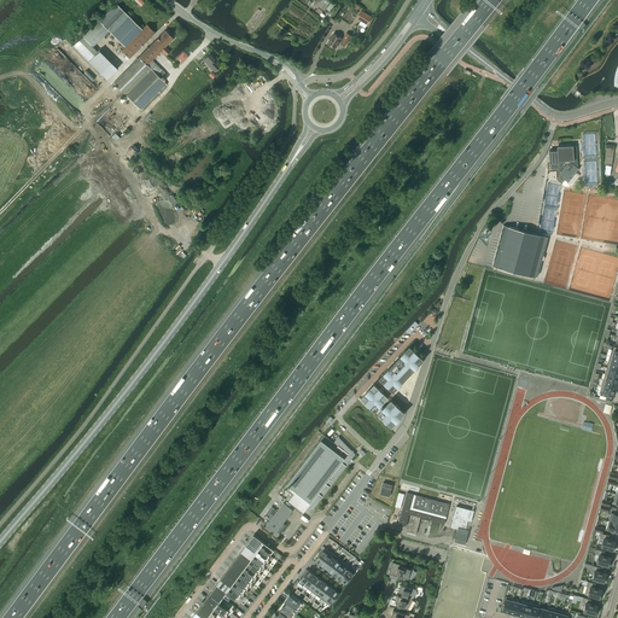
[(321,0),(316,0),(313,5),(318,9),(315,12),(320,16),(330,3),(325,0),(321,0),(322,0),(321,0)]
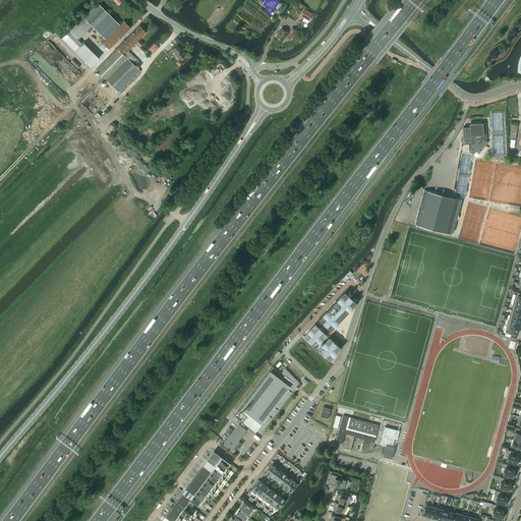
[(98,3),(83,17),(92,25),(95,29),(94,29),(105,40),(119,24),(108,14),(98,3)]
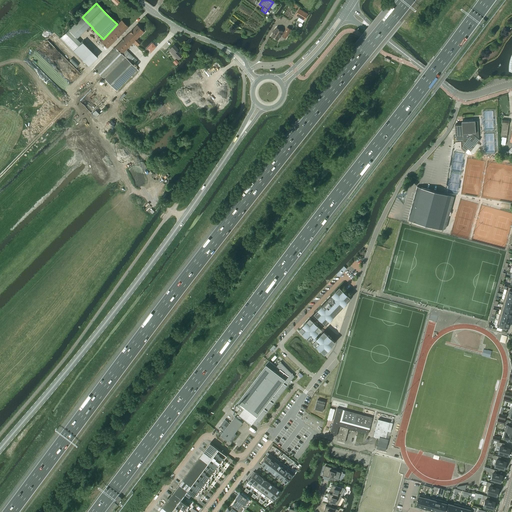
[(299,9),(295,15),(300,18),(304,20),(308,14),(299,9)]
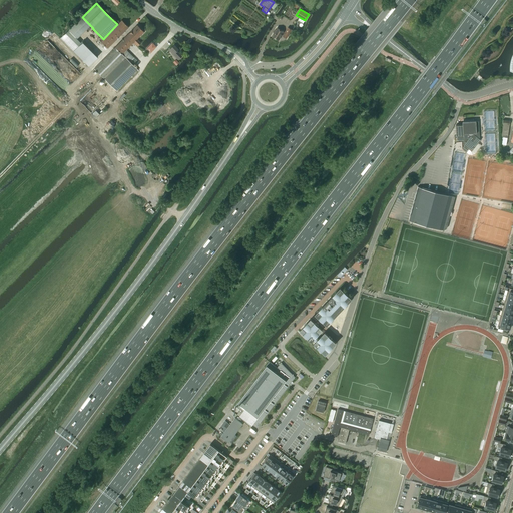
[(107,48),(128,27),(121,20),(100,42),(107,48)]
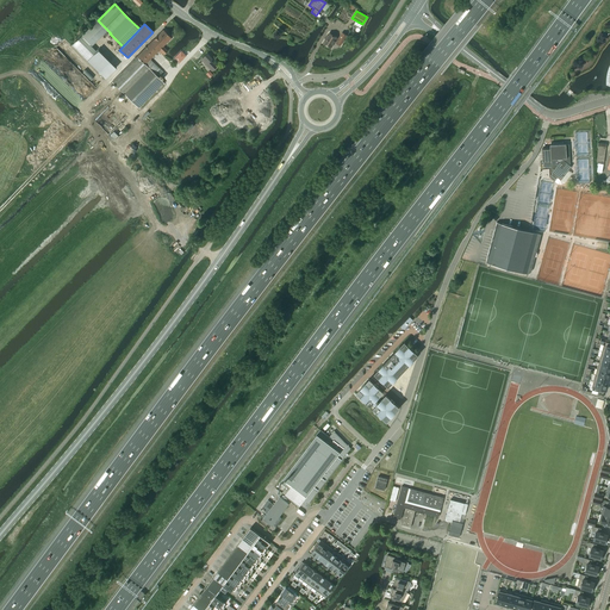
[(165,55),(168,51),(163,47),(172,38),(163,30),(137,56),(112,82),(138,107),(163,82),(154,74),(160,69),(150,60),(159,51),(162,55),(163,54),(165,55)]
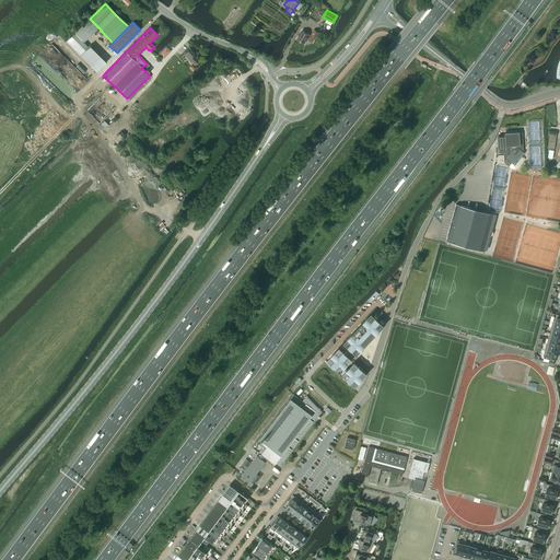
[(313,42),(318,32),(314,30),(311,36),(310,35),(302,31),(296,39),(304,44),(307,37),(308,38),(308,39),(313,42)]
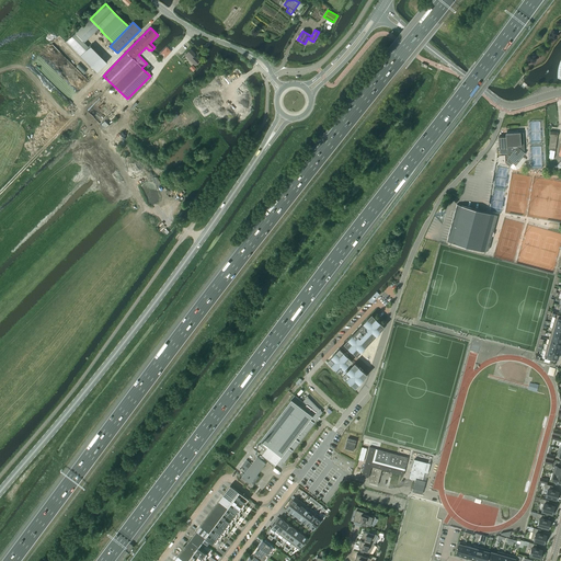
[(71,36),(66,42),(80,56),(86,50),(71,36)]
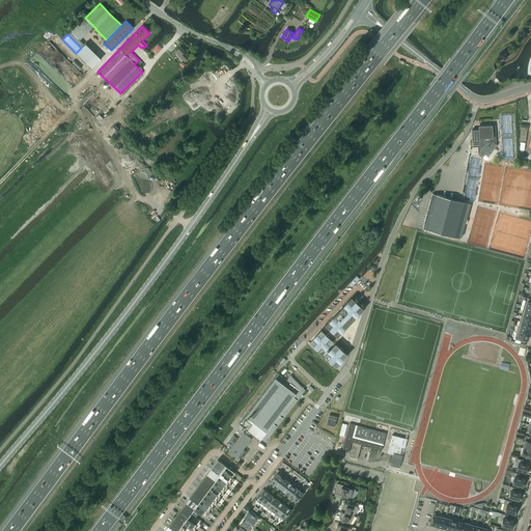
[(150,51),(154,54),(155,55),(162,49),(159,46),(158,45),(150,51)]
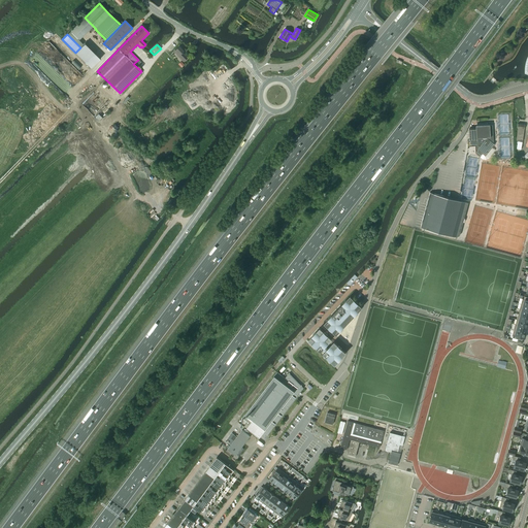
[(184,62),(188,58),(183,53),(184,52),(179,46),(174,52),(184,62)]
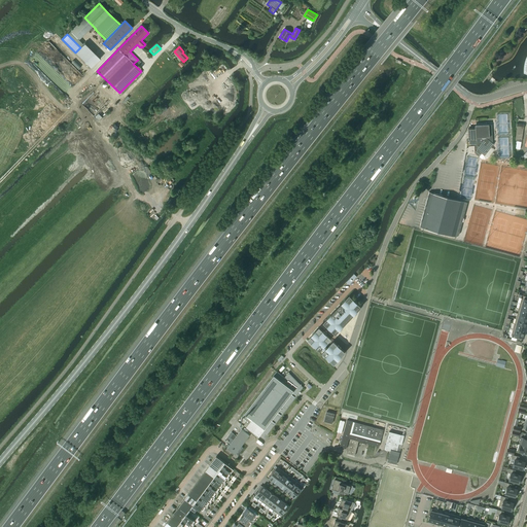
[(476,129),(468,129),(468,140),(469,140),(469,144),(476,144),(477,148),(478,149),(475,152),(480,156),(482,153),(484,154),(490,147),(489,146),(492,142),(492,141),(492,125),(489,125),(475,125),(476,129)]
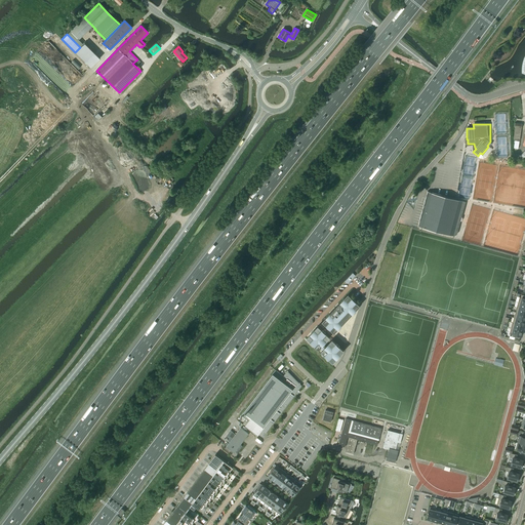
[(421,192),(428,185),(423,180),(417,189),(421,192)]
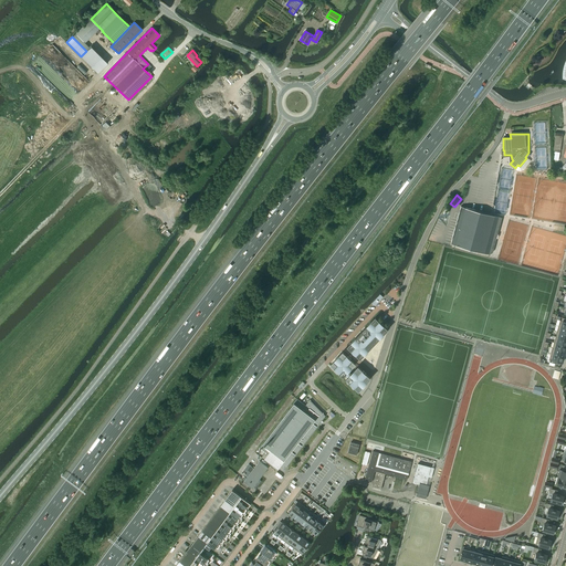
[(461,206),(451,243),(489,254),(493,252),(496,238),(498,238),(499,234),(498,234),(502,218),(461,206)]
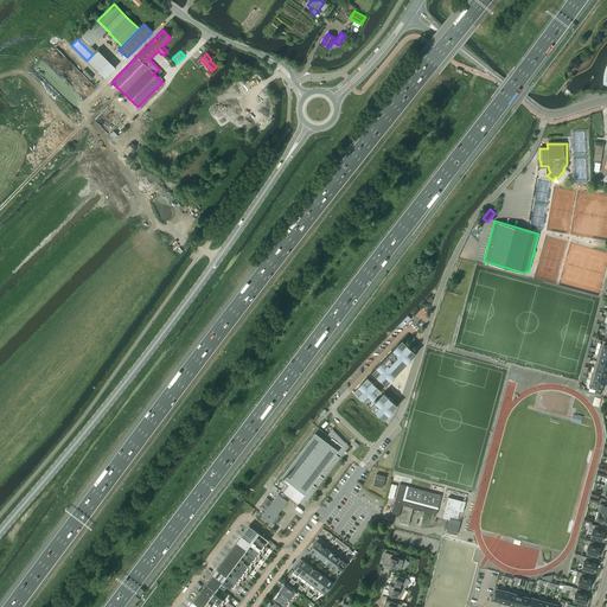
[(408,345),(402,340),(397,346),(397,345),(394,349),(395,349),(381,363),(377,365),(378,366),(374,371),(378,376),(378,377),(381,379),(382,379),(387,384),(391,378),(391,379),(395,376),(394,376),(398,371),(398,370),(398,369),(400,370),(400,369),(401,369),(402,369),(402,368),(402,366),(402,365),(403,366),(408,360),(408,362),(411,358),(410,358),(415,353),(410,349),(410,347),(408,345)]
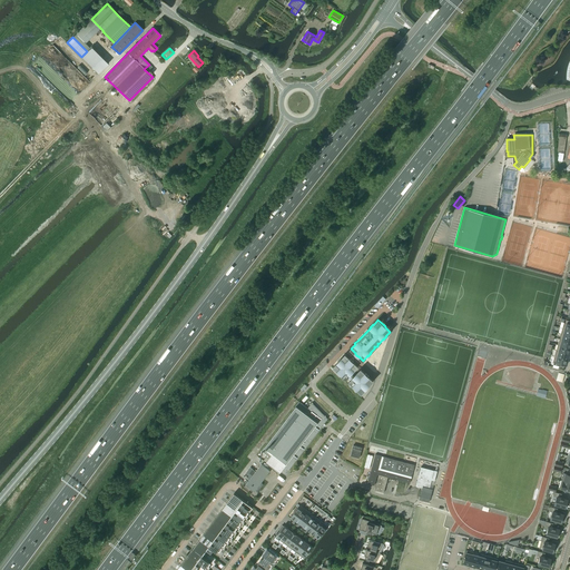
[(569,353),(569,352),(569,347),(558,344),(557,350),(569,353)]
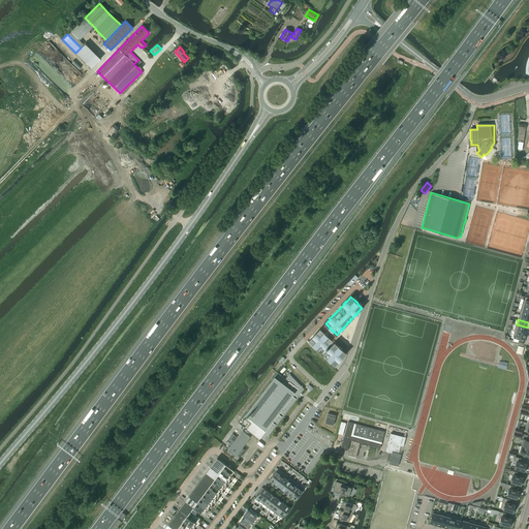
[(527,333),(528,328),(517,324),(515,330),(527,333)]
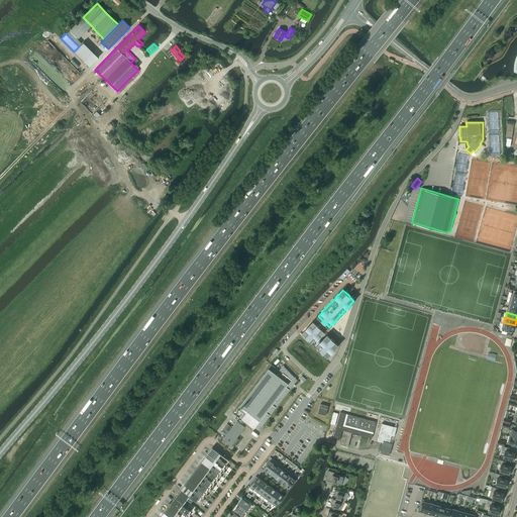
[(317,325),(313,321),(309,326),(308,325),(306,328),(303,332),(307,336),(306,337),(309,339),(313,343),(324,332),(320,328),(320,327),(318,325),(317,325)]
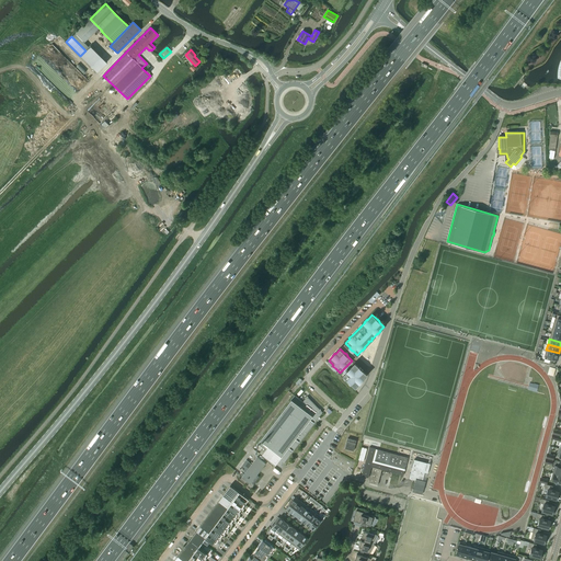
[(558,359),(559,353),(546,350),(545,355),(546,355),(545,358),(551,361),(552,357),(558,359)]
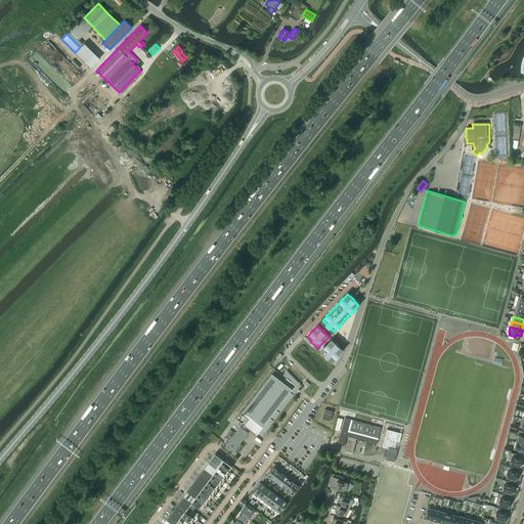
[(336,344),(332,340),(320,351),(325,355),(324,355),(328,357),(332,361),(336,357),(337,357),(339,355),(339,354),(343,350),(339,346),(339,345),(336,343),(336,344)]
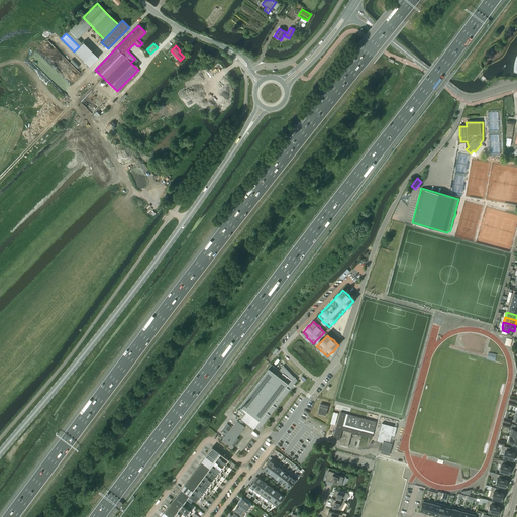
[(279,371),(276,368),(271,365),(237,409),(244,414),(241,419),(253,429),(255,426),(260,429),(293,387),(292,386),(297,380),(283,366),(279,371)]
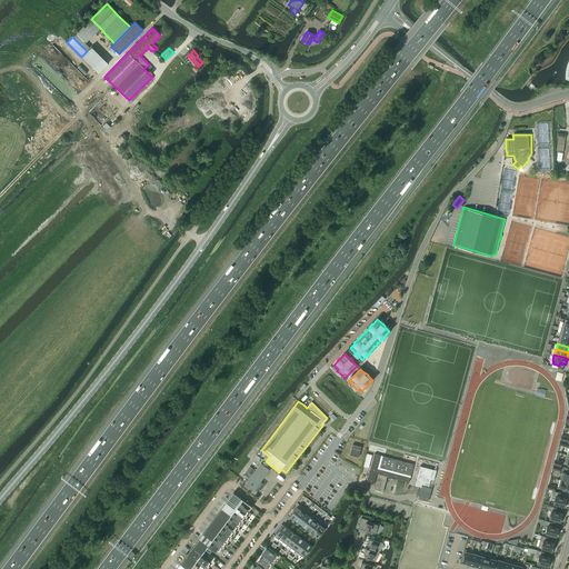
[(359,457),(361,447),(352,445),(350,455),(359,457)]
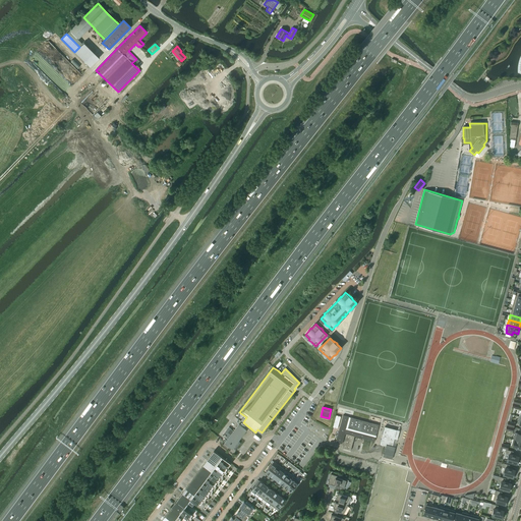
[(345,433),(346,433),(354,437),(374,442),(377,436),(379,425),(356,419),(350,417),(343,415),(339,430),(345,432),(345,433)]
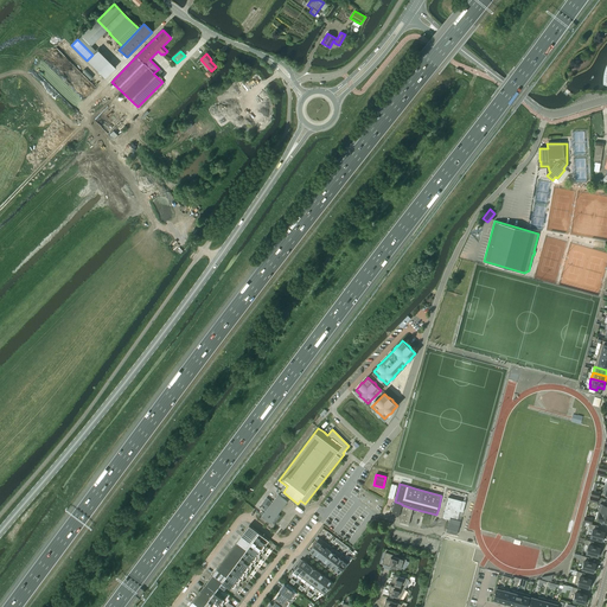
[(287,502),(279,494),(273,502),(268,499),(264,504),(268,506),(260,518),(273,529),(274,526),(274,525),(275,524),(280,516),(278,515),(287,502)]
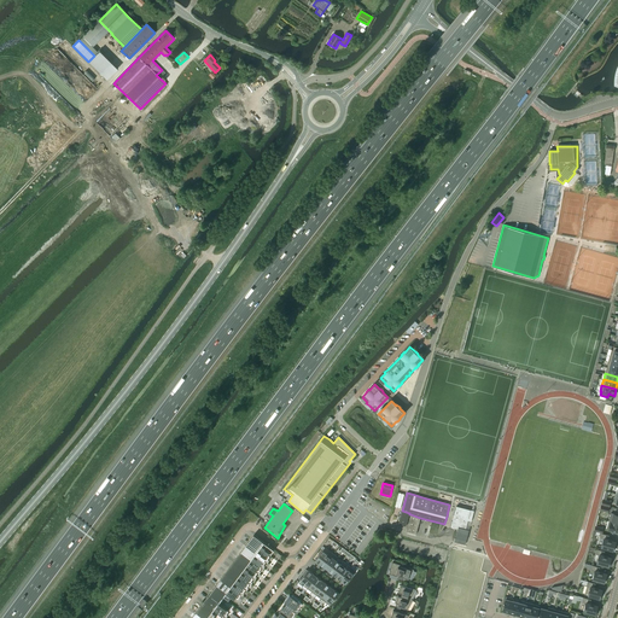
[(450,526),(455,528),(458,529),(459,528),(465,529),(467,520),(471,522),(474,511),(456,506),(450,526)]
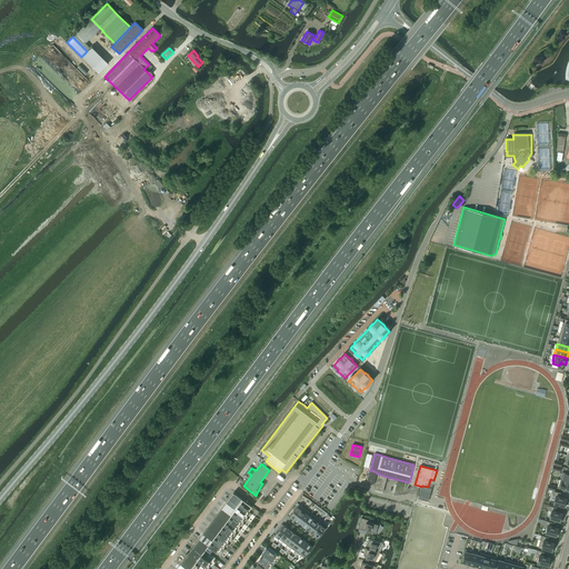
[(377,472),(370,470),(367,482),(373,485),(377,473),(377,472)]
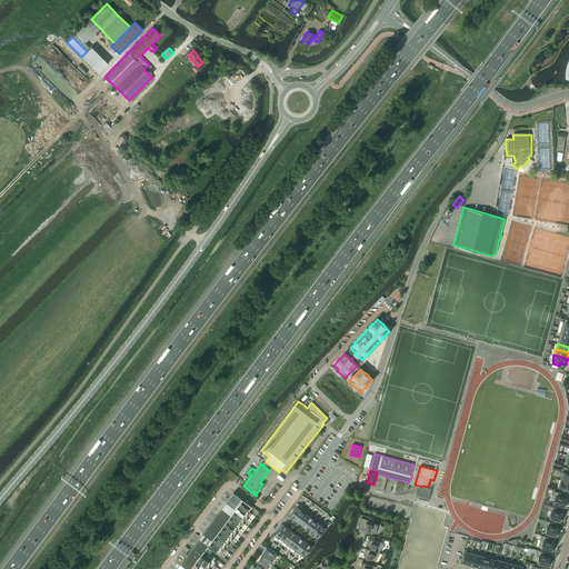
[(383,491),(387,477),(378,473),(373,489),(383,491)]
